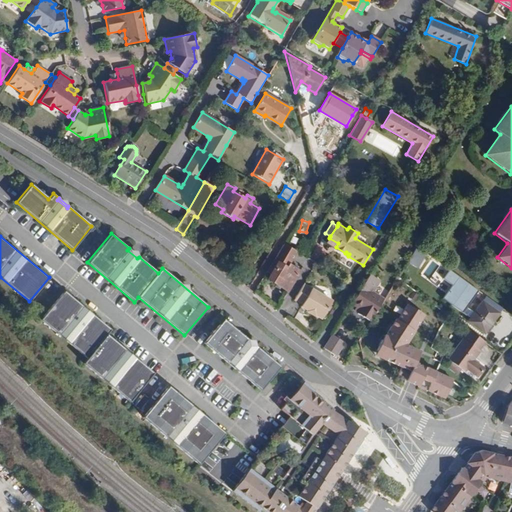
[(338,243),(329,238),(327,241),(336,247),(338,243)]
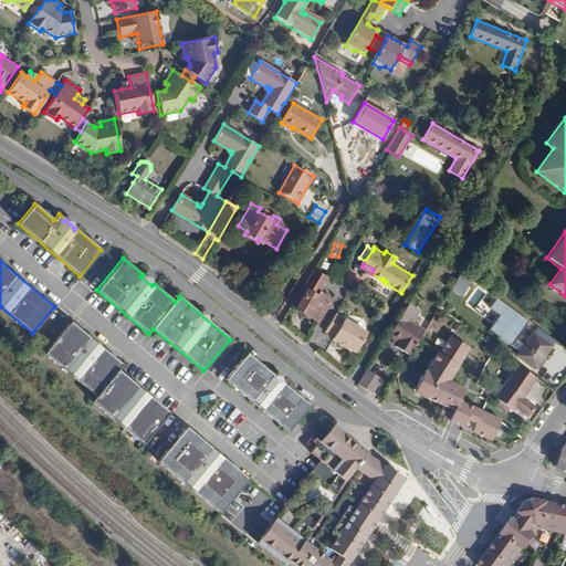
[(313,270),(295,300),(299,303),(295,308),(318,323),(332,300),(320,292),(327,279),(313,270)]
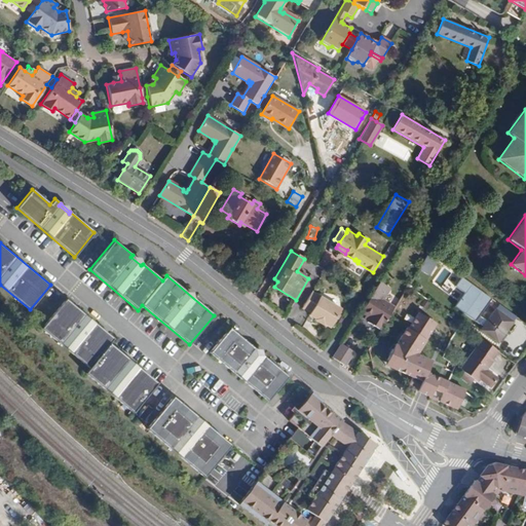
[(143,264),(133,255),(130,257),(141,265),(143,264)]
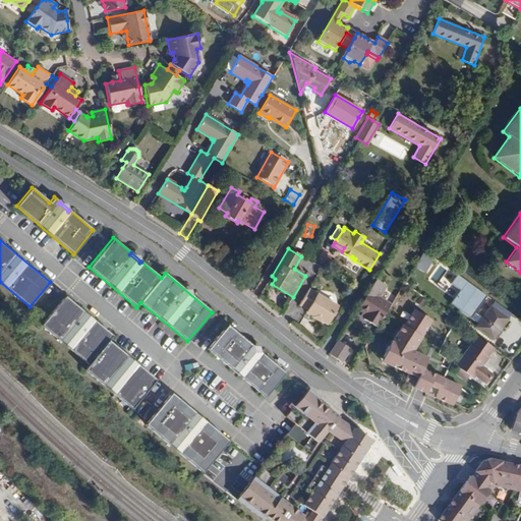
[(421,255),(414,267),(424,274),(431,263),(421,255)]
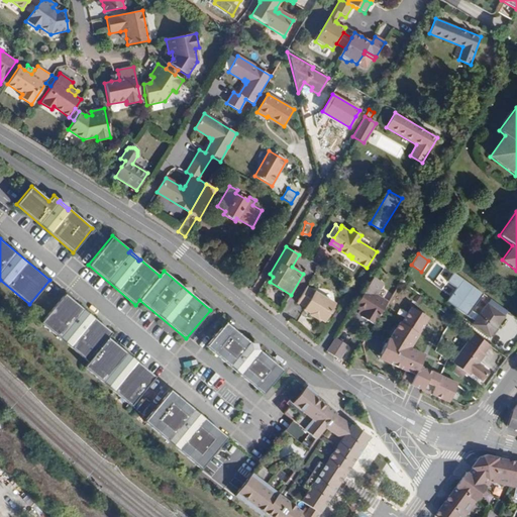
[(467,316),(482,293),(452,274),(450,277),(433,266),(425,278),(442,290),(450,295),(445,302),(467,316)]
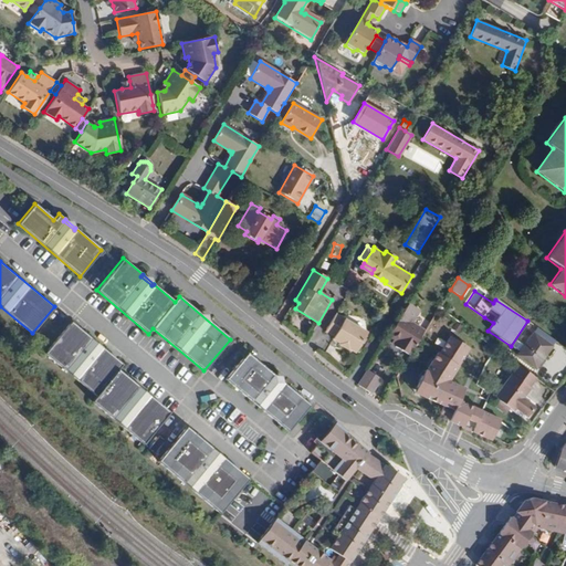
[(400,316),(388,336),(394,339),(398,342),(395,346),(409,355),(412,349),(425,331),(411,323),(417,315),(415,307),(408,303),(400,316)]
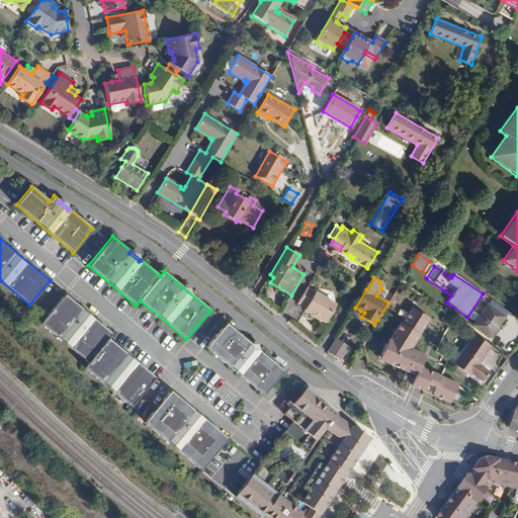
[(336,305),(308,287),(298,303),(306,308),(305,310),(311,314),(310,315),(318,320),(319,318),(325,322),(336,305)]
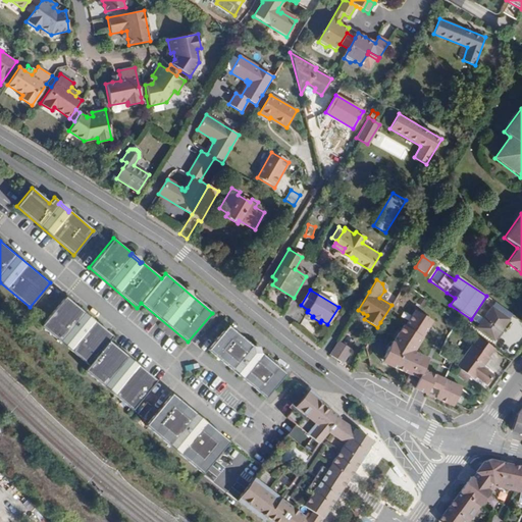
[(83,313),(84,311),(65,296),(41,326),(88,366),(84,371),(131,410),(155,379),(108,341),(113,335),(94,320),(92,322),(83,313)]
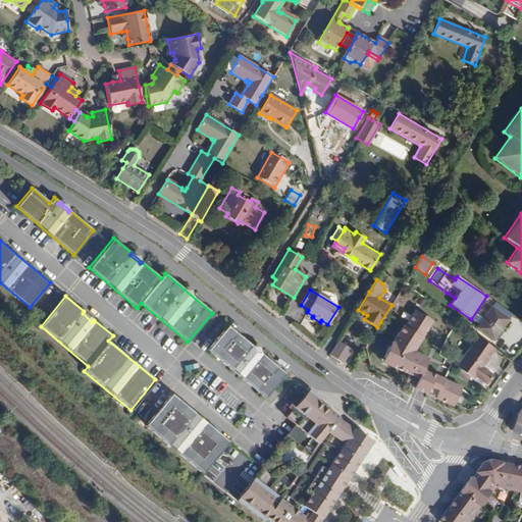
[(503,315),(507,310),(496,303),(492,307),(491,306),(476,327),(493,341),(509,319),(503,315)]
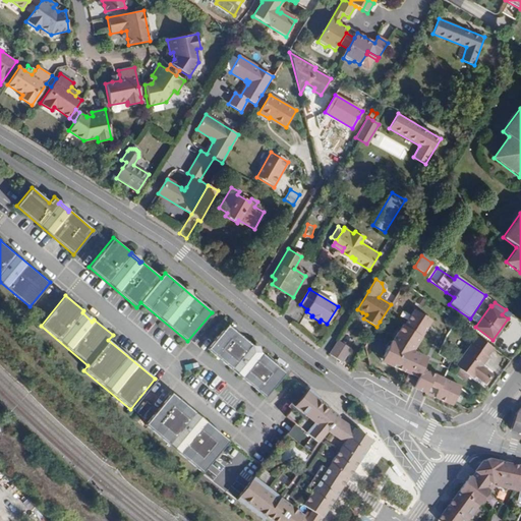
[(424,363),(421,355),(412,351),(431,321),(414,309),(408,319),(403,326),(397,336),(396,336),(395,335),(395,336),(389,346),(387,347),(384,354),(383,356),(390,359),(387,364),(407,373),(403,383),(404,384),(411,387),(413,383),(415,384),(422,369),(424,363)]
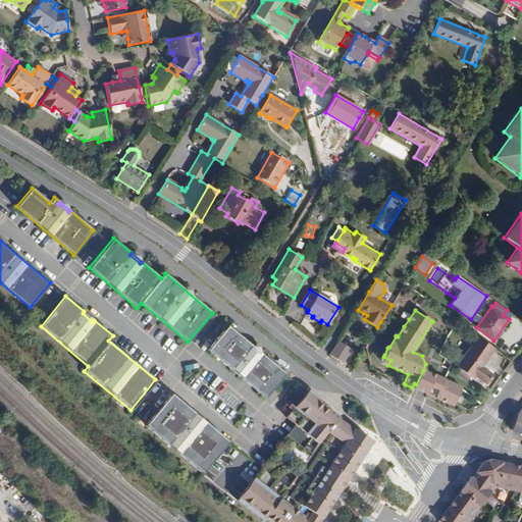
[(94,320),(84,311),(83,313),(92,322),(94,320)]
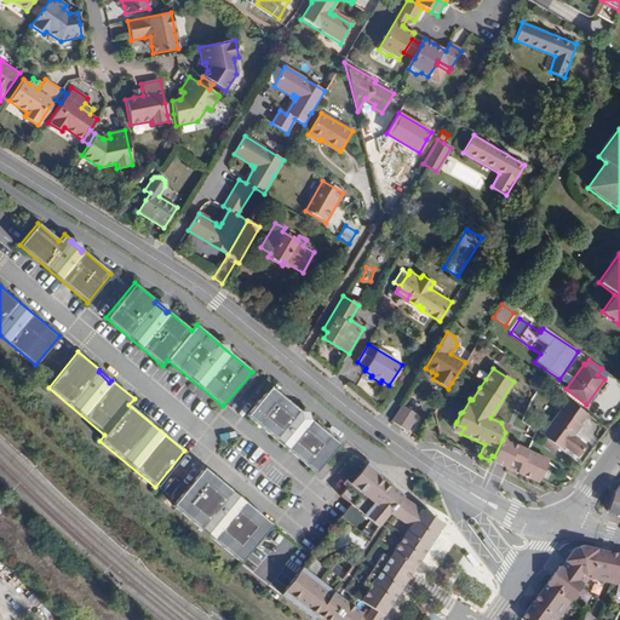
[(562,372),(558,379),(568,384),(572,375),(562,372)]
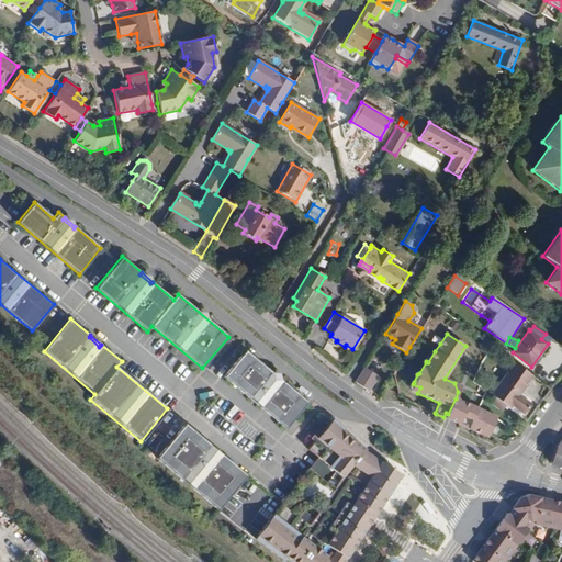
[(307,403),(246,350),(224,375),(285,428),(307,403)]
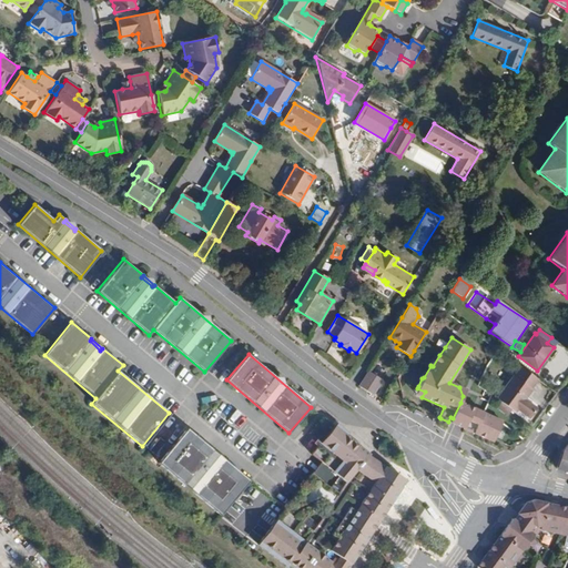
[(433,366),(439,355),(437,354),(430,365),(432,366),(433,366)]
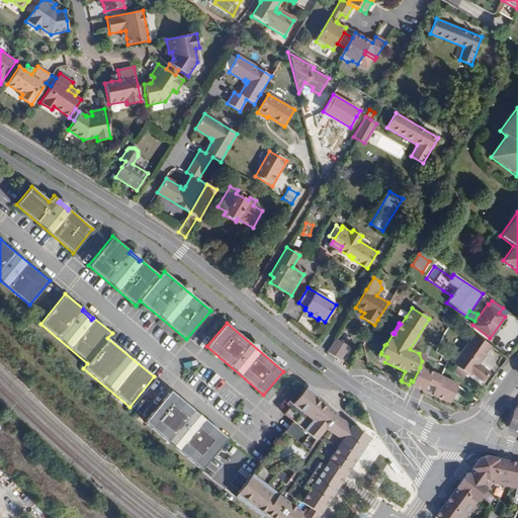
[(490,346),(473,334),(451,364),(455,366),(465,374),(469,376),(471,374),(482,382),(489,372),(479,364),(486,355),(485,354),(490,346)]
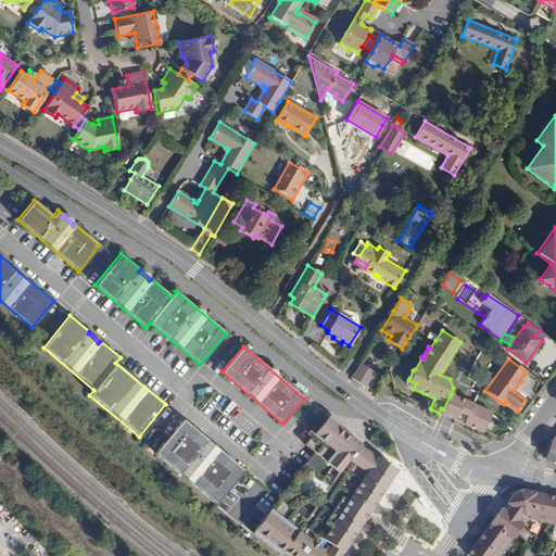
[(362,363),(353,378),(366,386),(375,371),(362,363)]
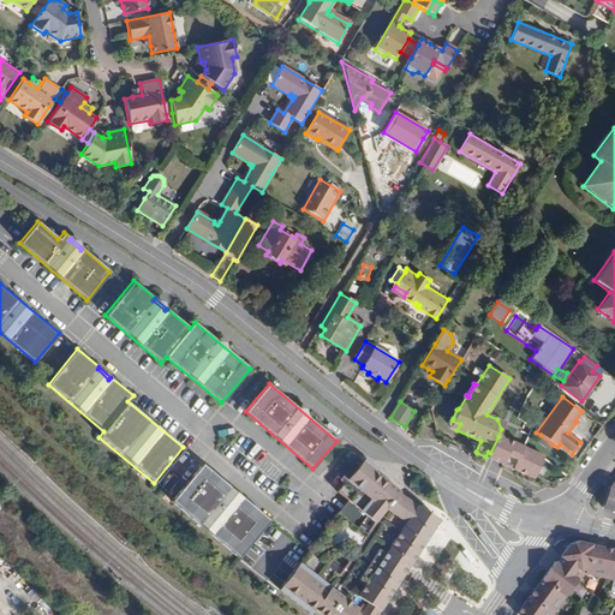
[(448,427),(457,430),(460,424),(452,421),(448,427)]
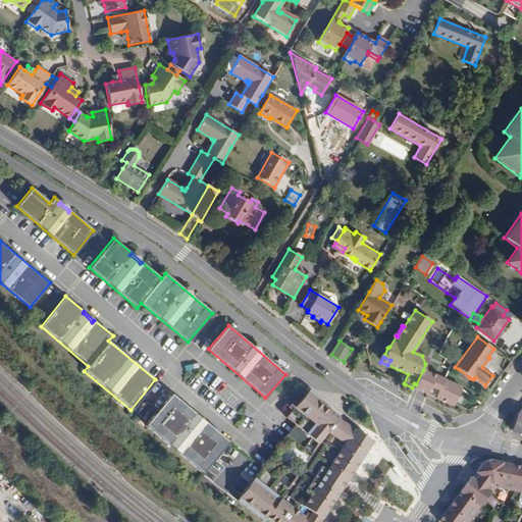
[(469,377),(459,369),(455,375),(465,382),(469,377)]
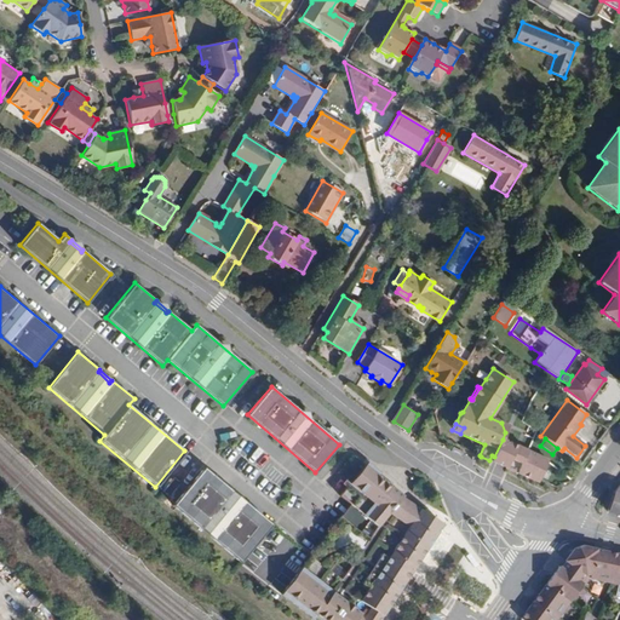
[(524,457),(528,451),(503,440),(494,457),(492,455),(489,460),(499,465),(505,468),(514,451),(524,457)]
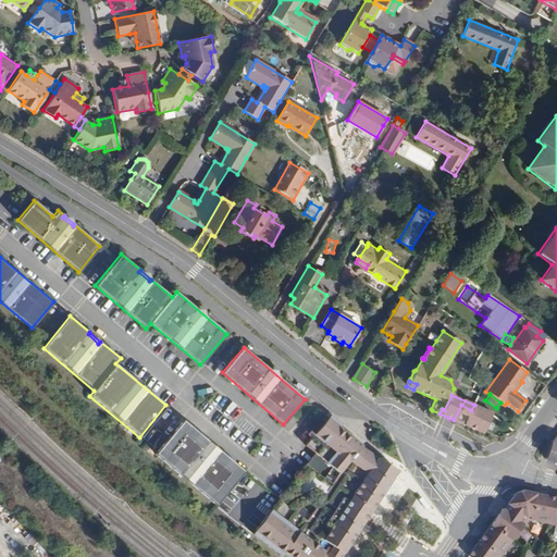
[(461,405),(454,420),(483,433),(484,431),(492,416),(493,413),(474,405),(471,410),(461,405)]
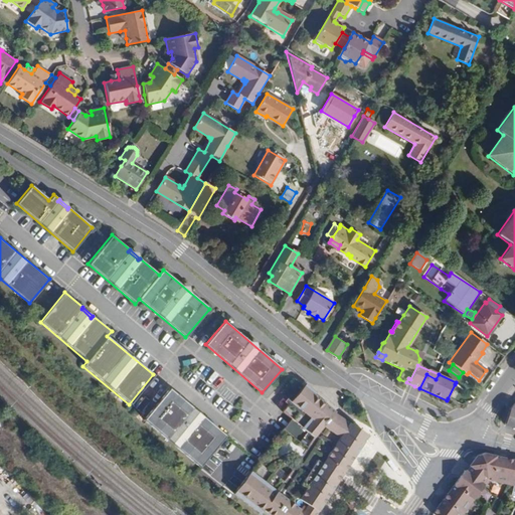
[(303,386),(282,411),(290,418),(232,493),(261,514),(313,514),(322,502),(332,488),(341,473),(364,440),(366,436),(333,413),(334,412),(303,386)]
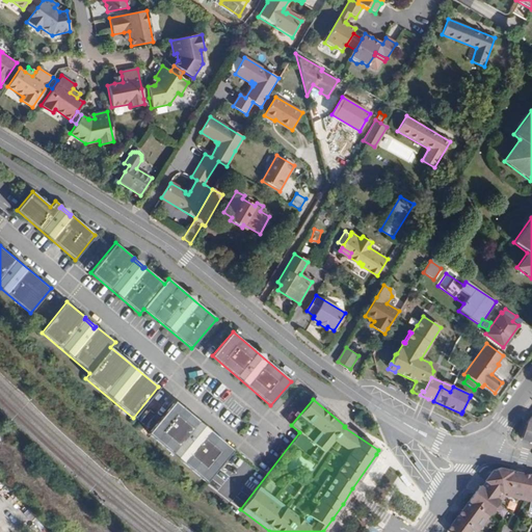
[(174,400),(147,432),(205,482),(233,450),(174,400)]
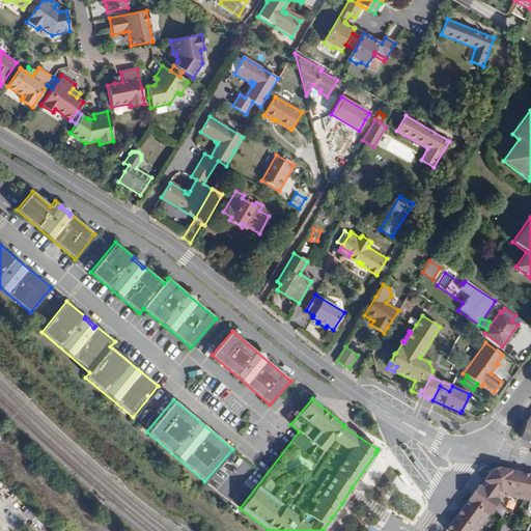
[(530,415),(530,416),(525,422),(520,438),(530,441),(530,415)]
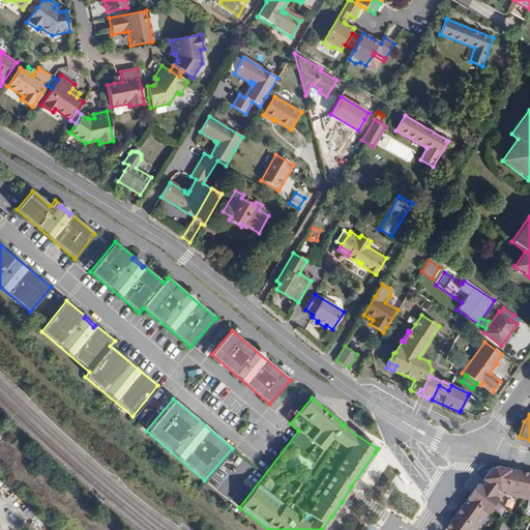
[(444,528),(446,529),(475,529),(498,499),(496,498),(500,492),(504,491),(505,491),(504,494),(516,497),(529,499),(529,474),(506,470),(496,468),(493,469),(490,470),(482,479),(482,480),(483,480),(481,483),(478,487),(477,486),(460,507),(449,521),(444,528)]
